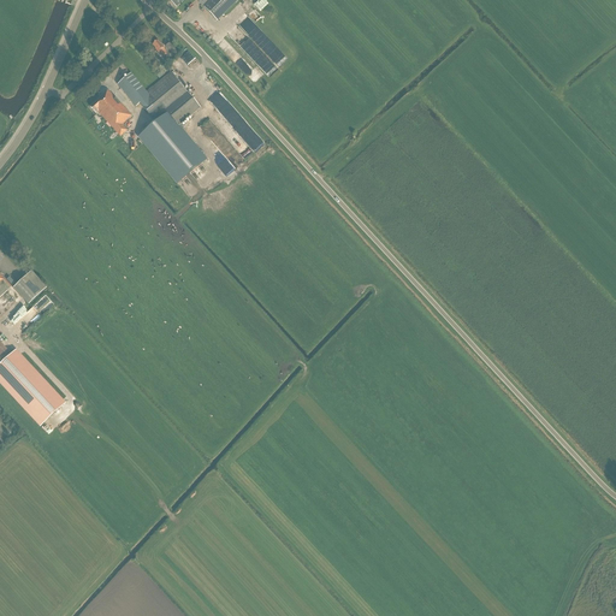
[(169,0),(177,7),(184,0),(196,0),(217,21),(237,0),(169,0)]
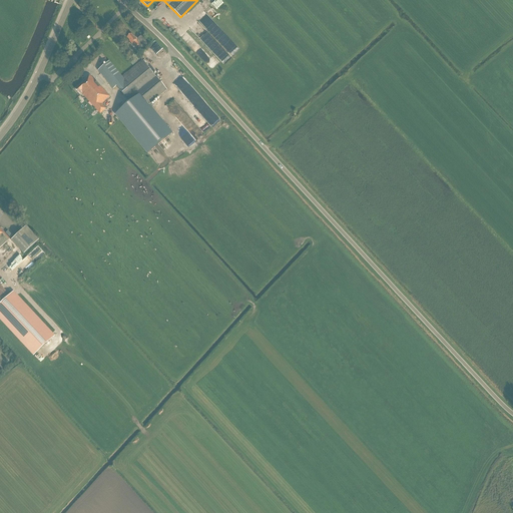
[(210,42),(212,40),(193,21),(189,26),(203,40),(205,37),(210,42)]
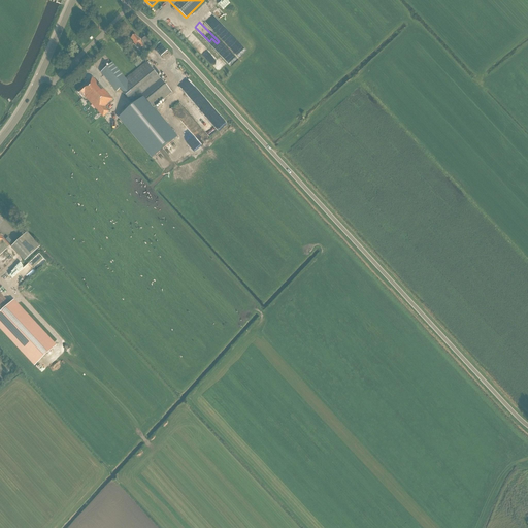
[(138,46),(140,48),(143,45),(141,44),(140,42),(141,41),(138,38),(135,35),(131,39),(134,42),(133,42),(136,46),(137,45),(138,46)]
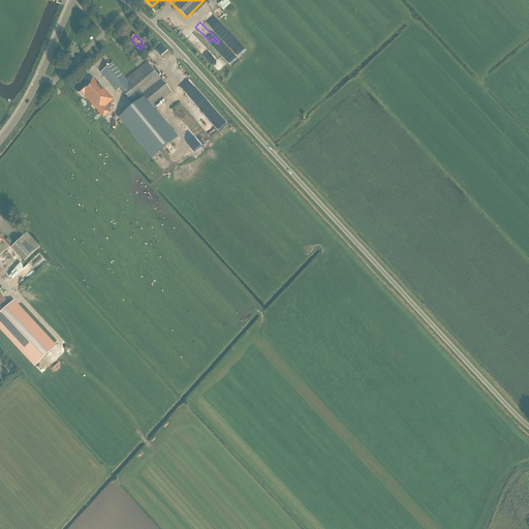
[(146,37),(143,40),(150,49),(153,45),(146,37)]
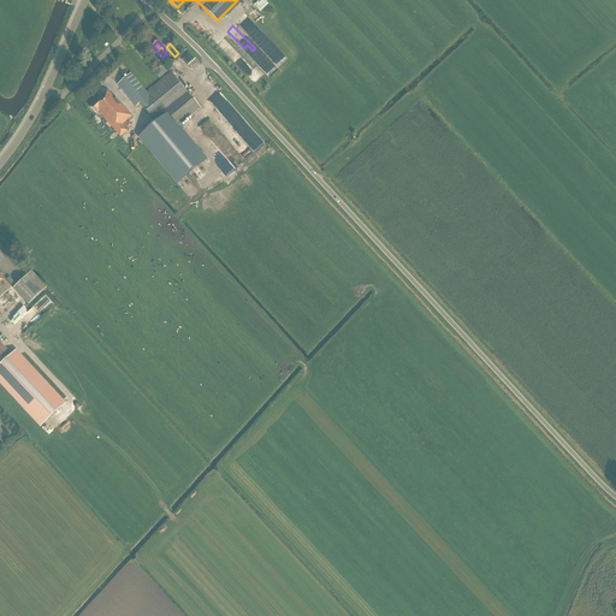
[(276,69),(258,49),(250,57),(268,76),(276,69)]
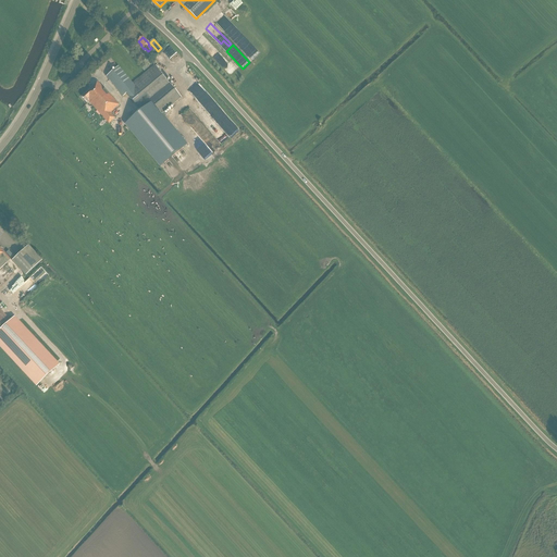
[(163,63),(169,58),(163,52),(158,58),(163,63)]
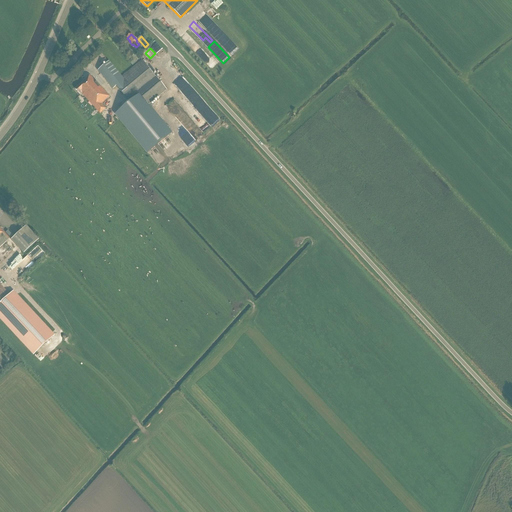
[(205,52),(201,57),(214,68),(218,64),(205,52)]
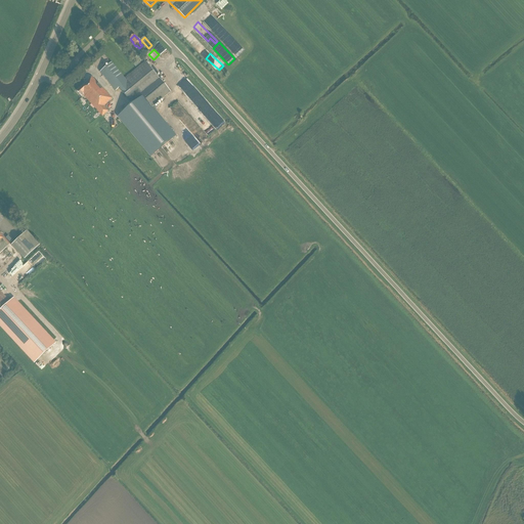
[(125,79),(112,63),(100,73),(116,91),(119,88),(133,105),(119,117),(151,157),(176,136),(151,107),(171,92),(145,61),(125,79)]
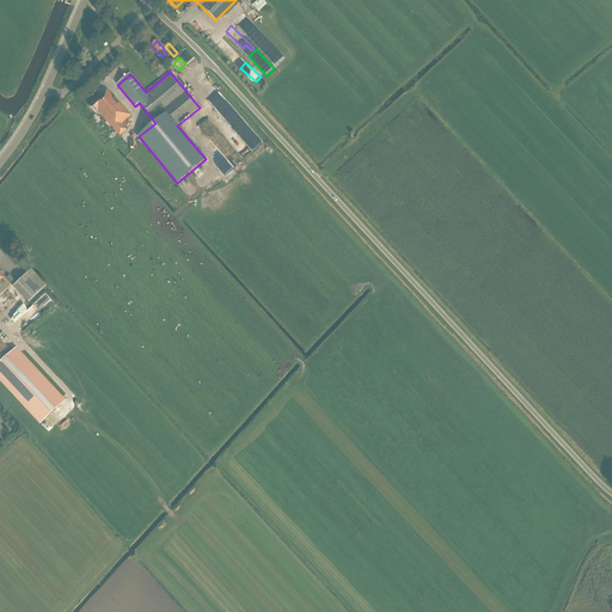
[(108,91),(90,106),(97,114),(98,112),(120,136),(127,130),(121,124),(132,116),(108,91)]
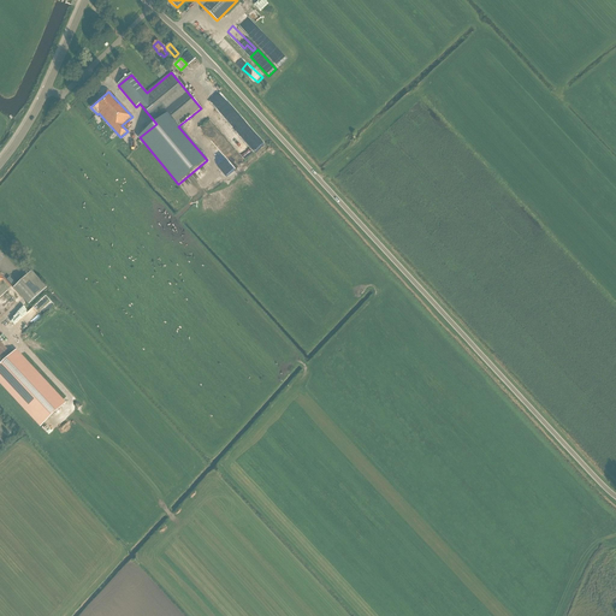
[(142,114),(137,119),(147,130),(152,125),(142,114)]
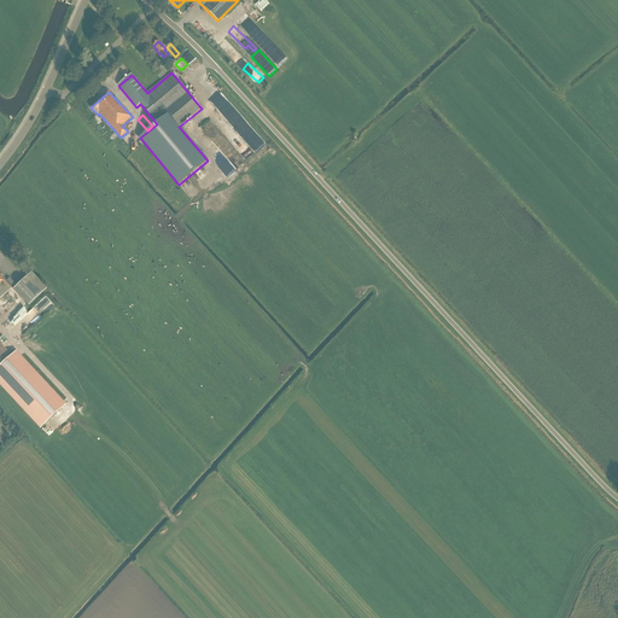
[(184,126),(190,132),(199,123),(193,117),(184,126)]
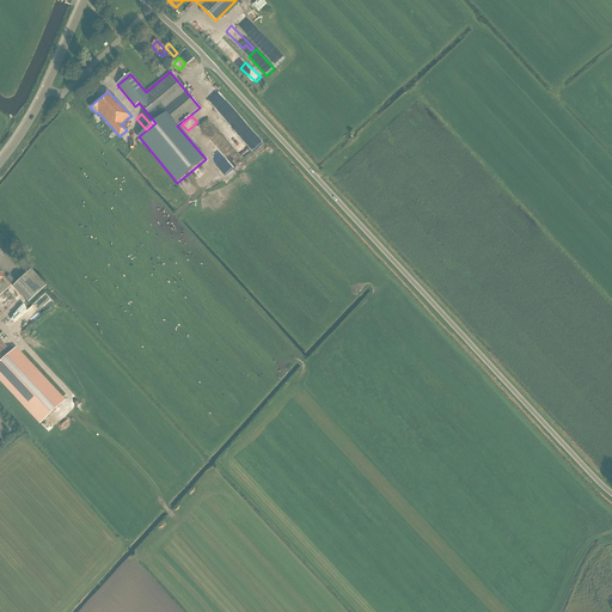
[(46,287),(31,270),(13,287),(29,304),(46,287)]
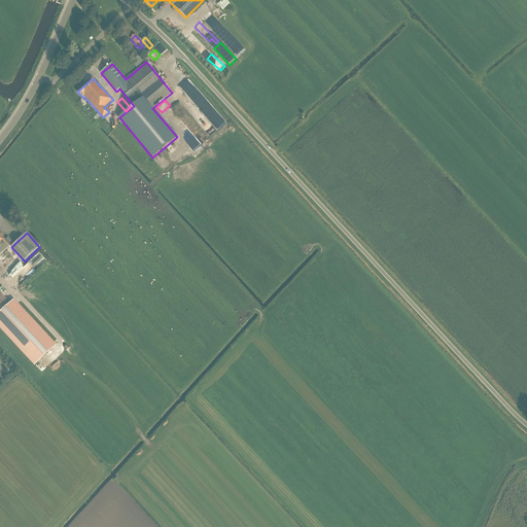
[(0,235),(0,254),(10,246),(0,235)]
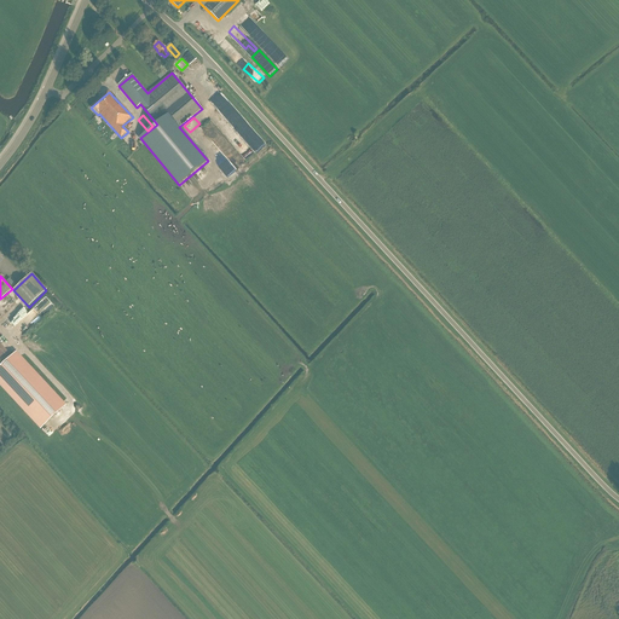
[(21,323),(29,314),(22,308),(7,324),(12,328),(19,320),(21,323)]
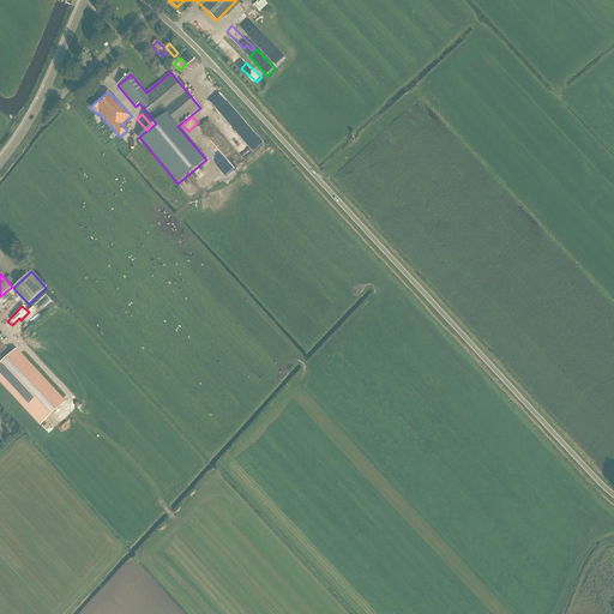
[(0,381),(43,429),(47,426),(43,422),(64,403),(16,350),(11,354),(0,341),(0,381)]
